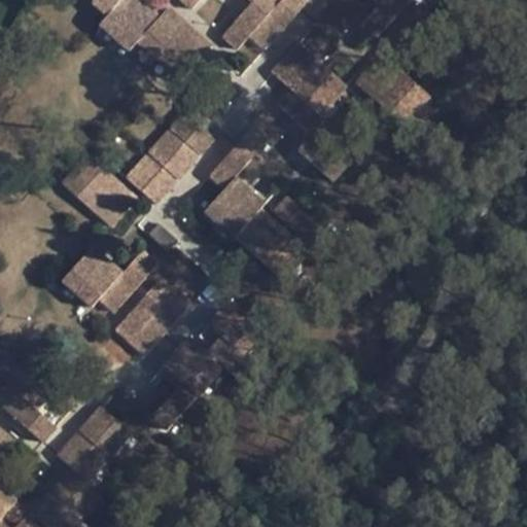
[(127,54),(161,16),(142,0),(94,0),(79,16),(125,57),(127,54)]
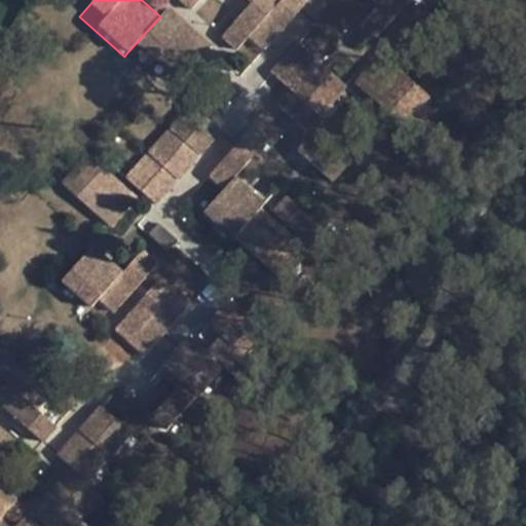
[(253,0),(180,0),(191,9),(199,0),(247,0),(251,3),(253,0)]
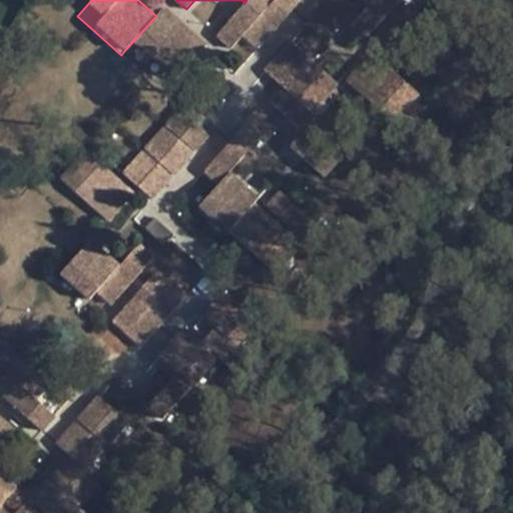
[(255,49),(300,0),(274,0),(273,0),(246,0),(244,3),(215,37),(230,49),(242,37),(255,49)]
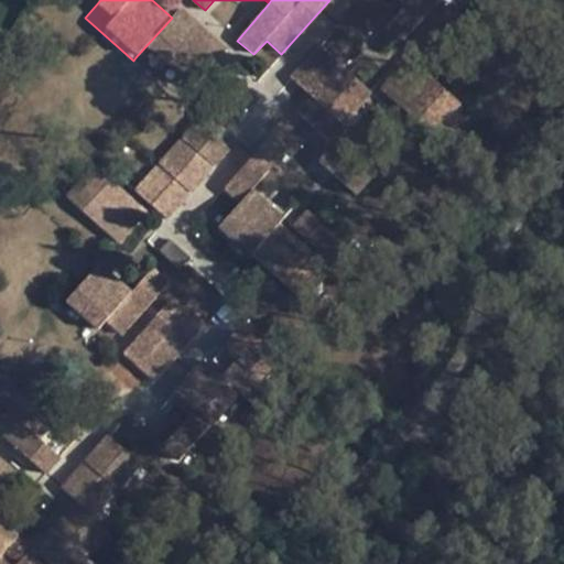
[(229,49),(181,8),(172,18),(136,57),(184,100),(229,49)]
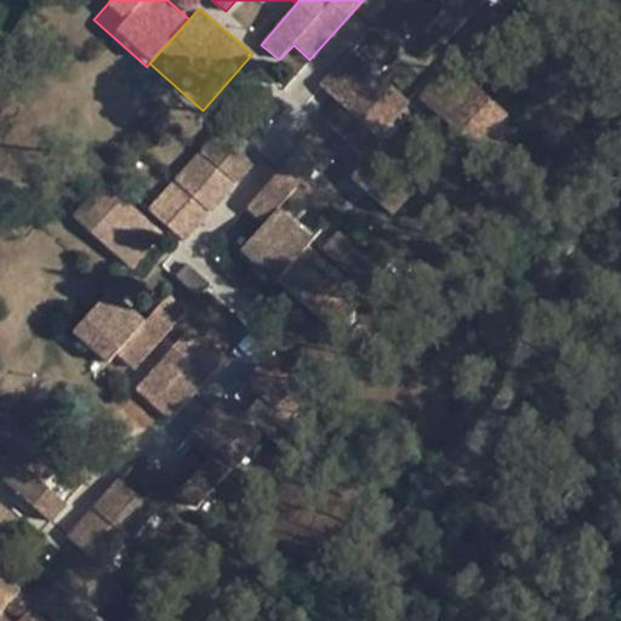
[(398,92),(351,50),(319,85),(366,127),(398,92)]
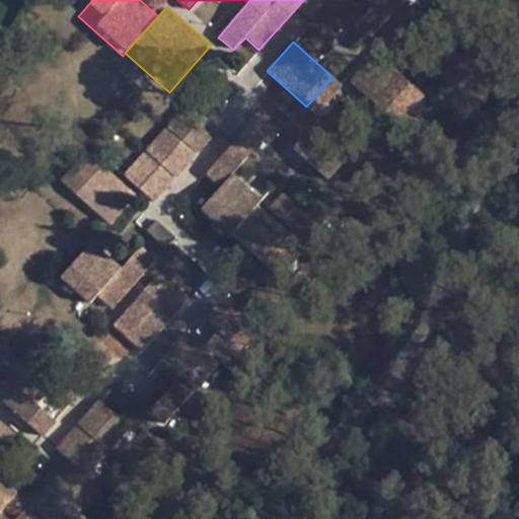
[(423,94),(374,53),(352,79),(399,121),(423,94)]
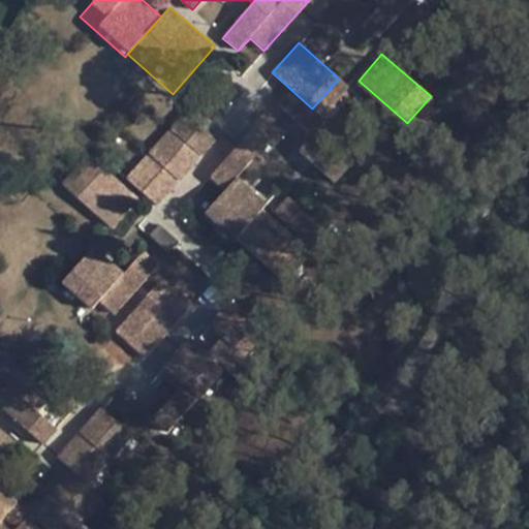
[(158,208),(225,131),(192,103),(126,178),(158,208)]
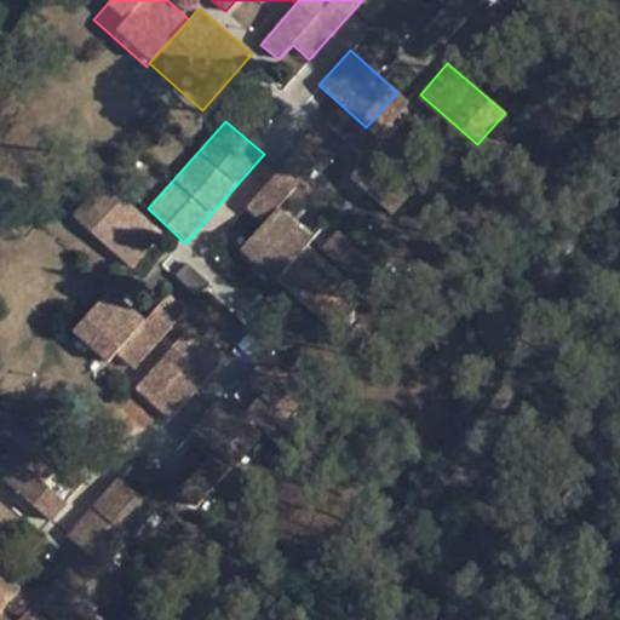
[(414,194),(368,156),(350,178),(396,216),(414,194)]
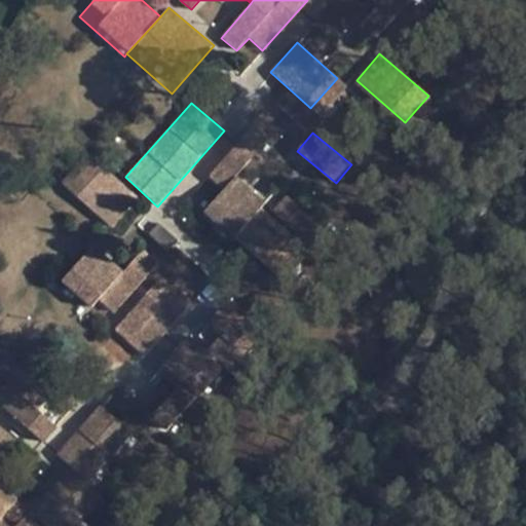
[(266,203),(235,177),(249,161),(232,148),(208,177),(224,190),(203,213),(233,239),(234,238),(291,289),(317,260),(261,209),(266,203)]
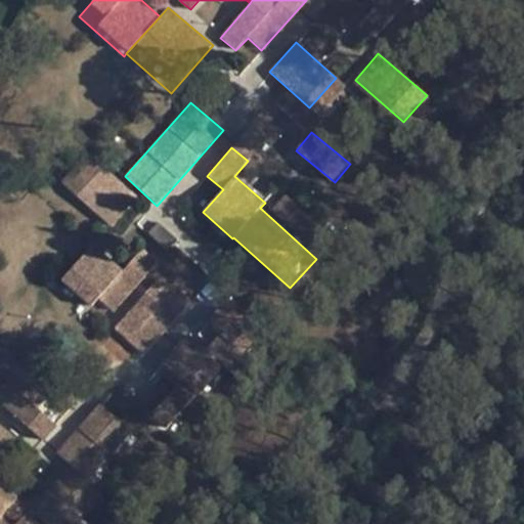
[(111,227),(130,205),(80,161),(60,182),(111,227)]
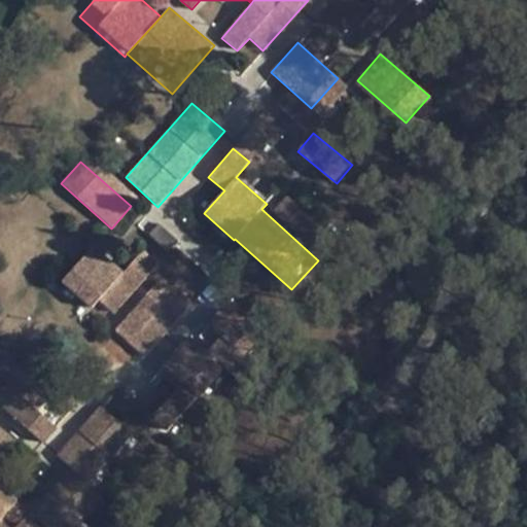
[(114,316),(160,264),(144,250),(124,273),(94,246),(61,283),(91,309),(99,301),(114,316)]
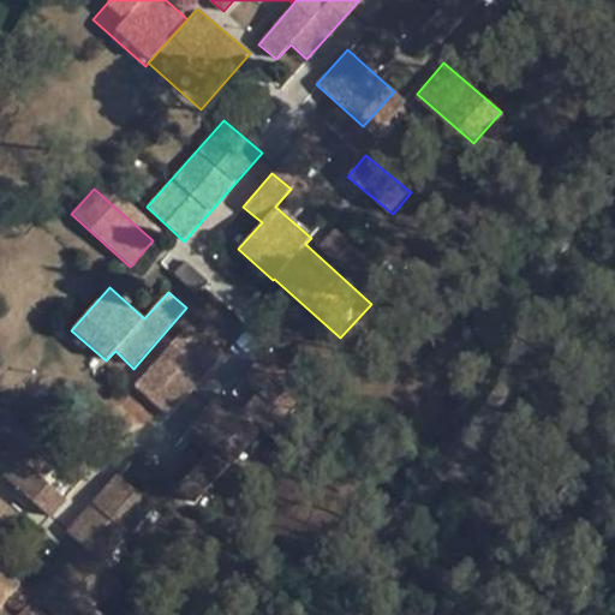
[(168,417),(221,357),(186,326),(133,387),(168,417)]
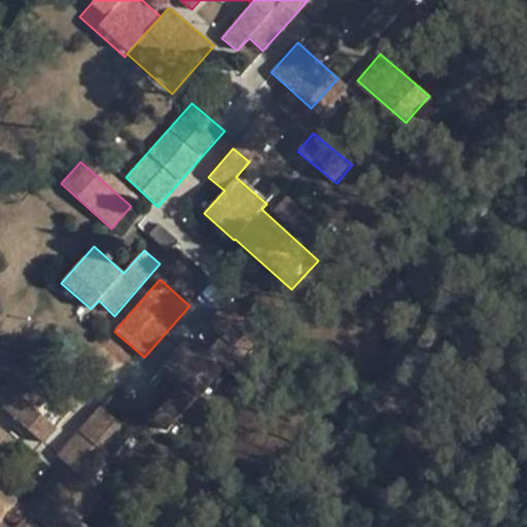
[(238,352),(264,322),(233,295),(207,324),(220,337),(207,352),(224,369),(244,385),(257,370),(238,352)]
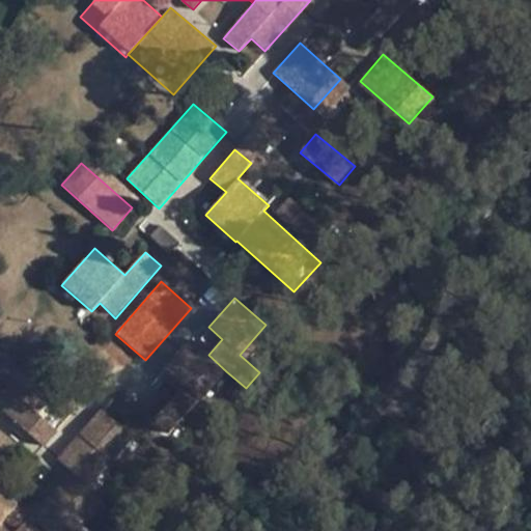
[(168,436),(226,371),(208,355),(190,338),(164,368),(184,386),(152,420),(168,436)]
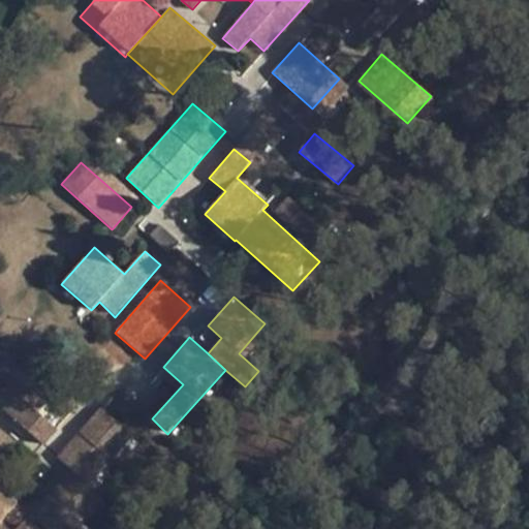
[(52,397),(1,351),(0,352),(0,379),(6,385),(0,393),(0,406),(43,446),(58,430),(38,412),(52,397)]
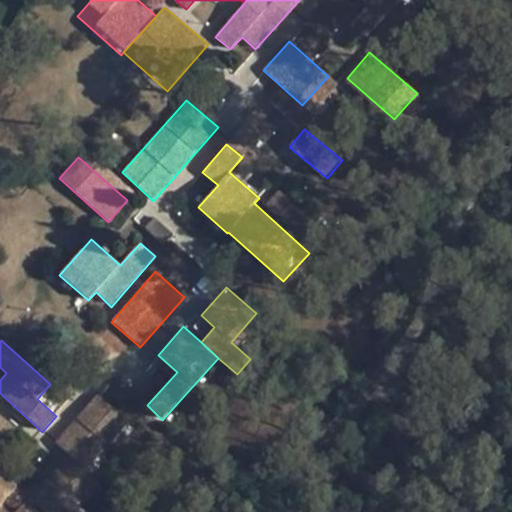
[(86,470),(129,422),(98,394),(54,442),(68,454),(86,470)]
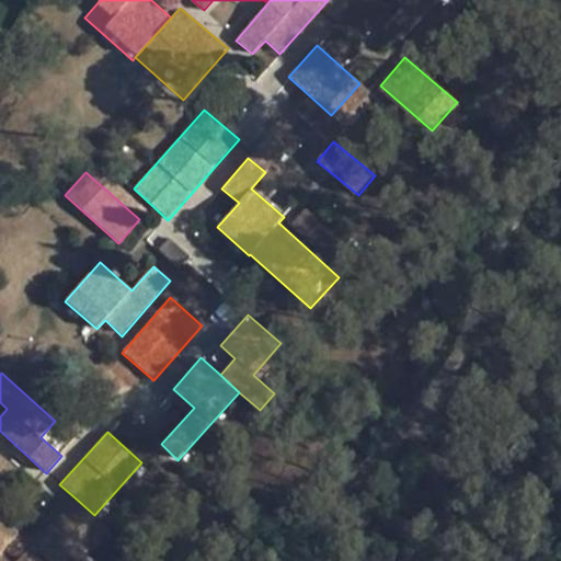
[(0,556),(1,554),(18,536),(0,519),(0,490),(18,470),(1,456),(0,457),(0,556)]
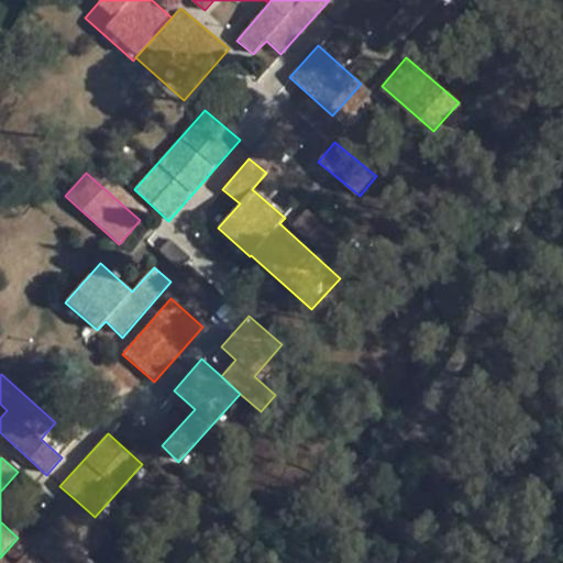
[(95,562),(90,559),(112,532),(95,517),(75,499),(36,542),(59,562),(95,562)]
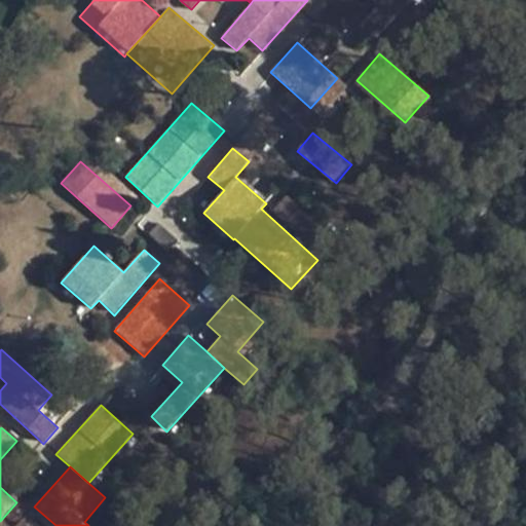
[(38,525),(27,515),(16,525),(7,525),(1,520),(0,521),(0,525),(38,525)]
